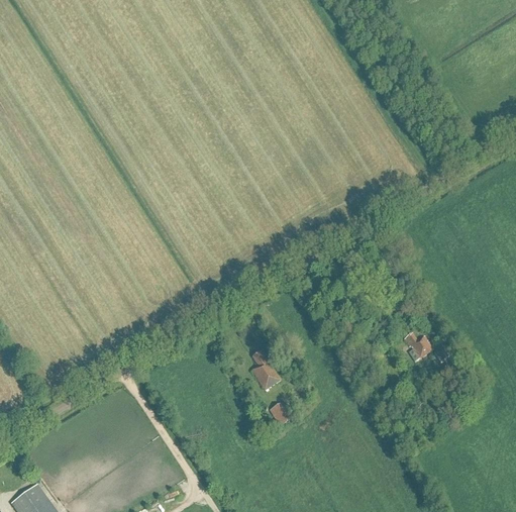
[(414,360),(418,356),(432,347),(423,334),(416,338),(412,331),(404,336),(409,344),(410,344),(412,348),(408,350),(414,360)]
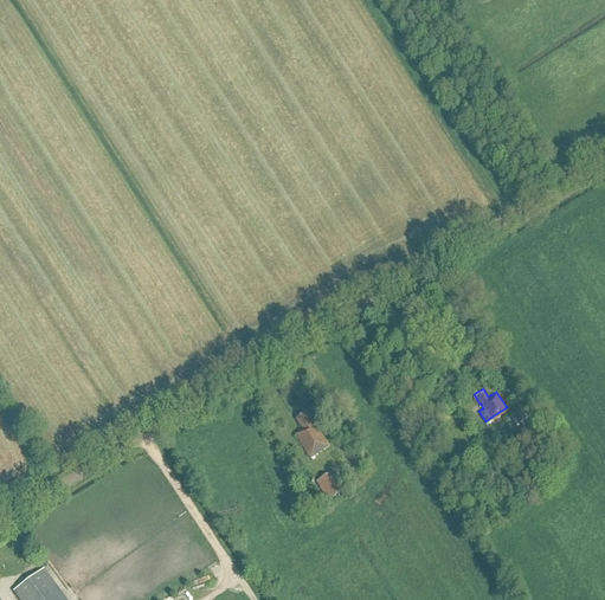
[(295,432),(310,455),(328,443),(314,421),(319,419),(310,406),(296,415),(303,427),(295,432)]
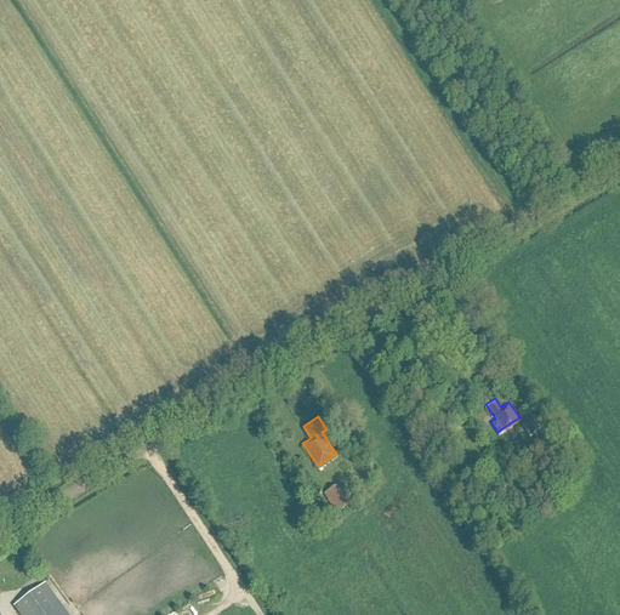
[(546,438),(539,426),(533,430),(540,442),(546,438)]
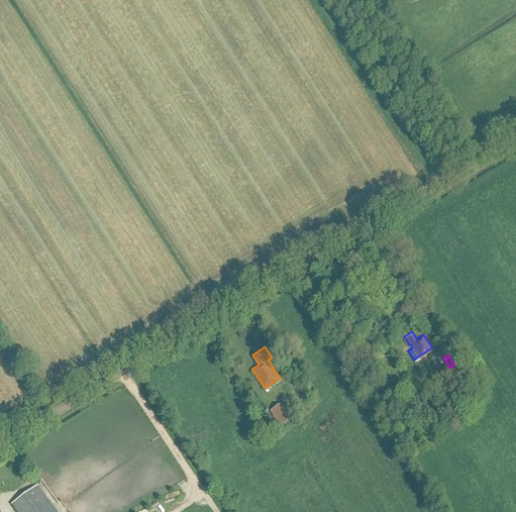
[(280,366),(283,371),(292,366),(288,360),(280,366)]
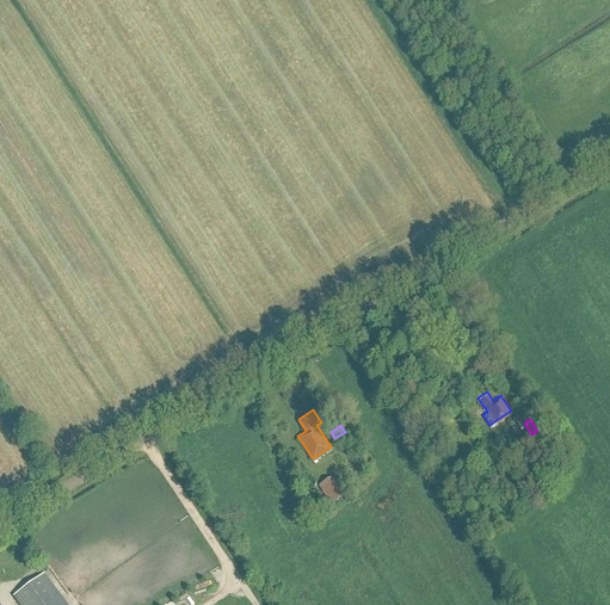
[(343,494),(331,475),(318,482),(330,502),(343,494)]
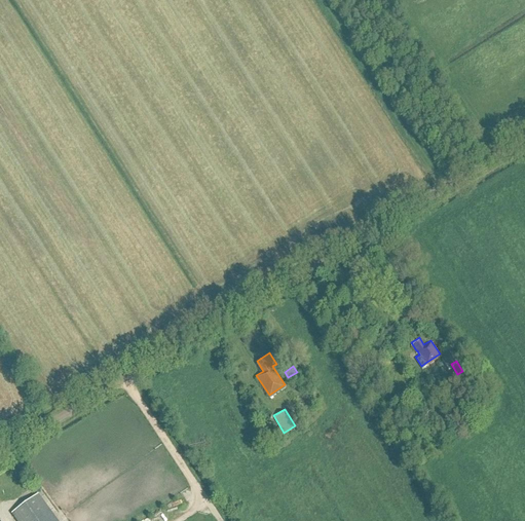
[(23,478),(24,470),(15,469),(14,477),(23,478)]
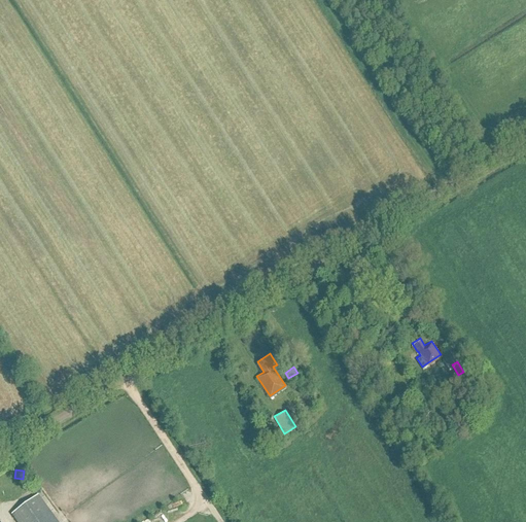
[(59,521),(37,492),(11,512),(19,521),(59,521)]
